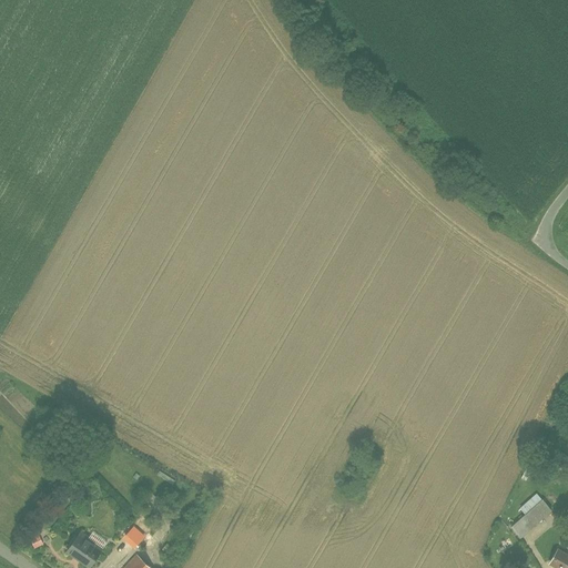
[(519,507),(525,513),(541,498),(536,493),(519,507)]
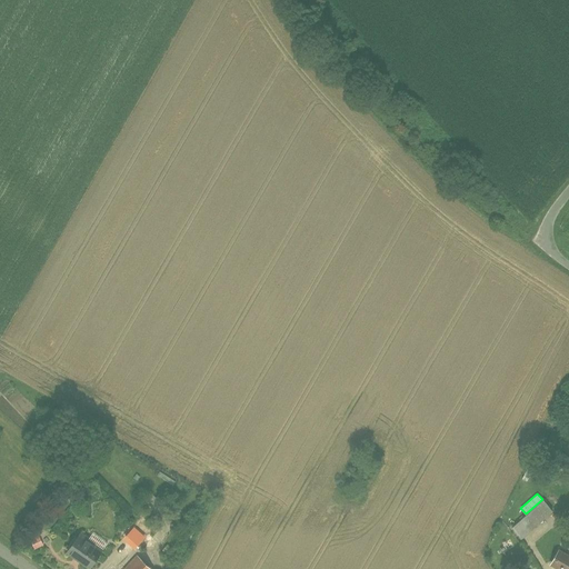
[(526,513),(510,527),(520,538),(552,510),(542,499),(526,513)]
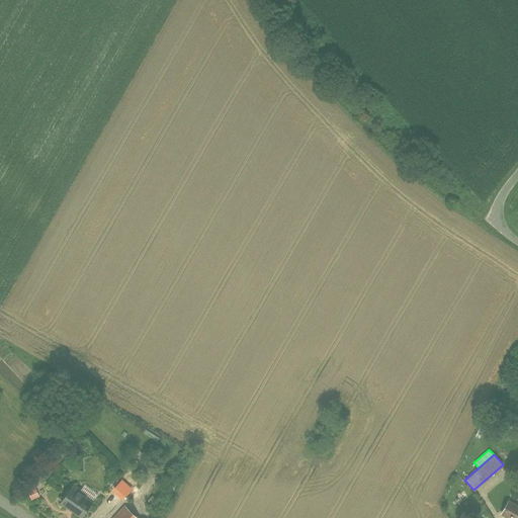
[(131,470),(114,489),(124,498),(141,480),(131,470)]
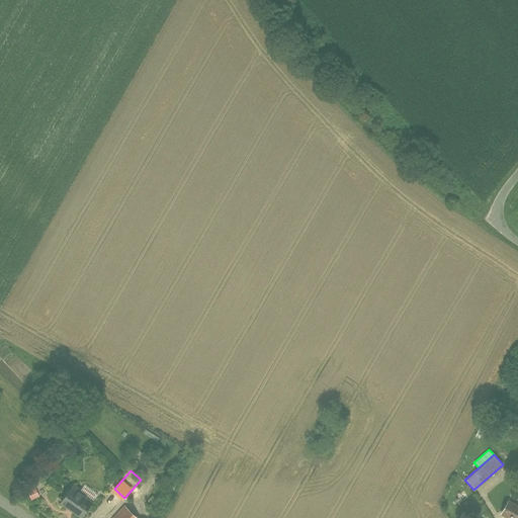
[(36,488),(28,491),(31,500),(40,497),(36,488)]
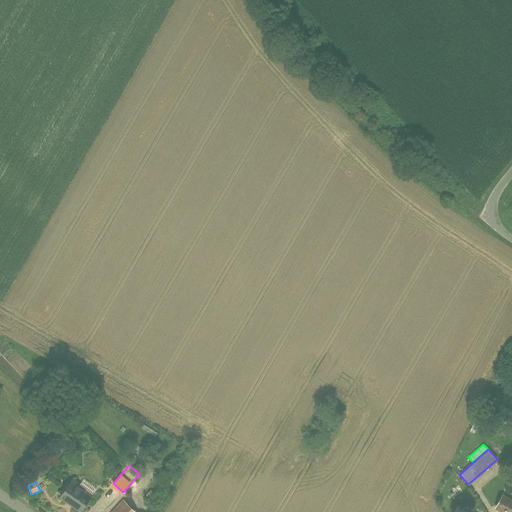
[(85,511),(96,497),(75,482),(64,498),(83,511),(85,511)]
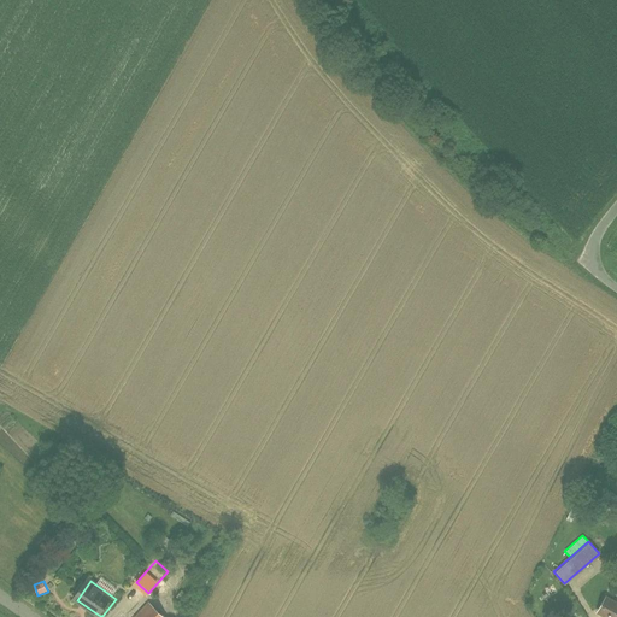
[(616,616),(616,603),(606,597),(598,610),(609,616),(616,616)]
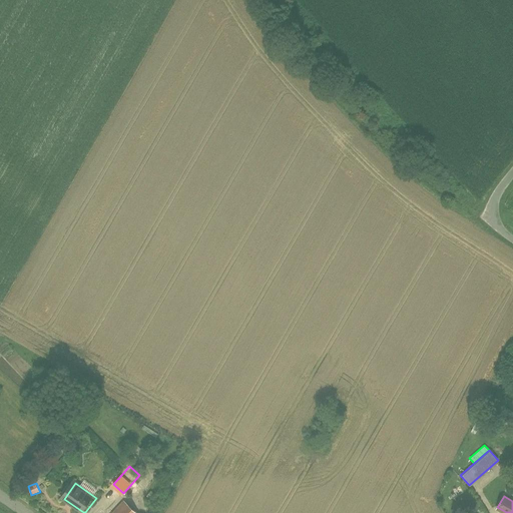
[(138,512),(123,500),(111,512),(138,512)]
